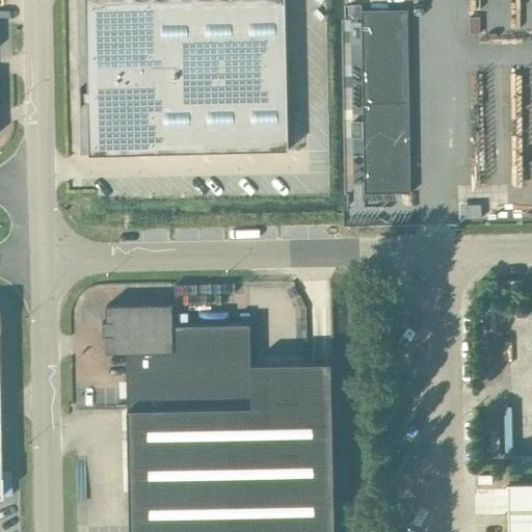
[(80,106),(82,106),(82,102),(88,101),(89,155),(288,151),(284,0),(85,0),(88,92),(82,92),(81,87),(80,87),(80,106)]
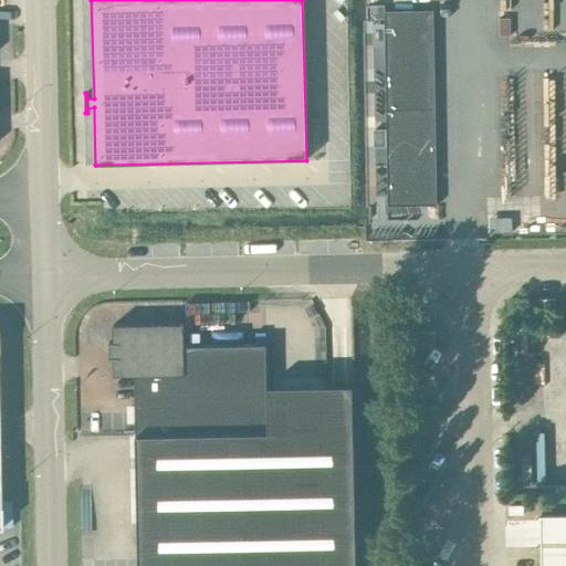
[(387,207),(437,206),(432,11),(384,12),(387,207)]
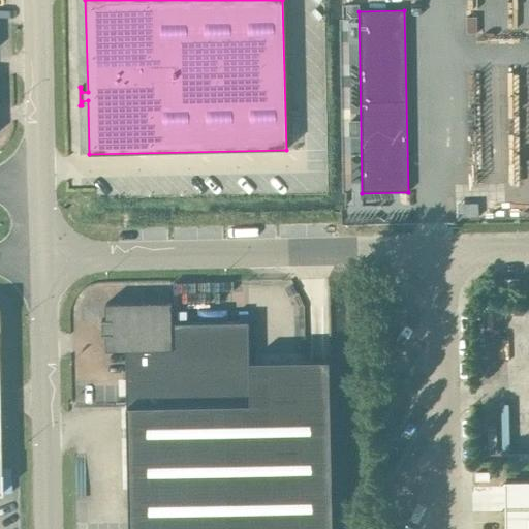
[(521,282),(505,282),(505,297),(521,297),(521,282)]
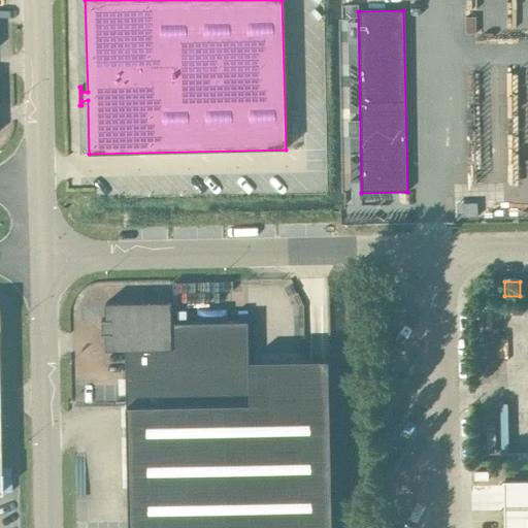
[(399,314),(399,298),(387,299),(387,314),(399,314)]
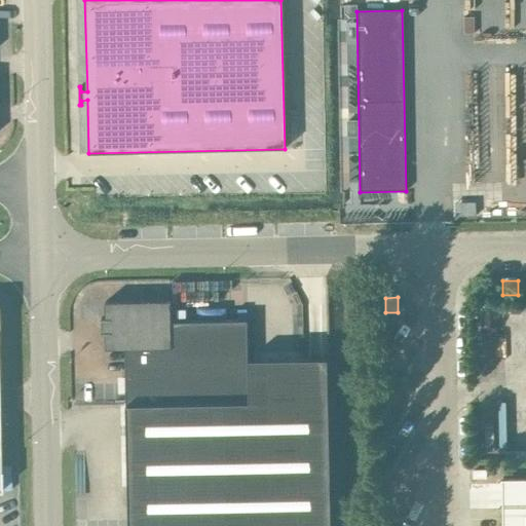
[(129,405),(249,402),(248,363),(248,320),(171,322),(171,300),(105,302),(105,317),(101,317),(102,333),(106,333),(106,348),(124,348),(125,405),(129,405)]
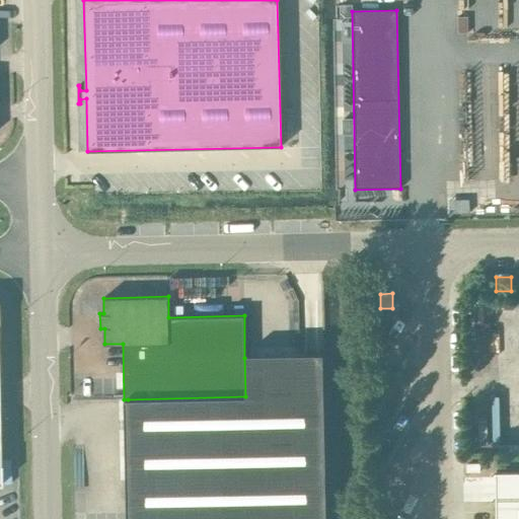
[(245,396),(128,399),(129,493),(128,518),(317,518),(316,357),(313,357),(244,358),(245,396)]
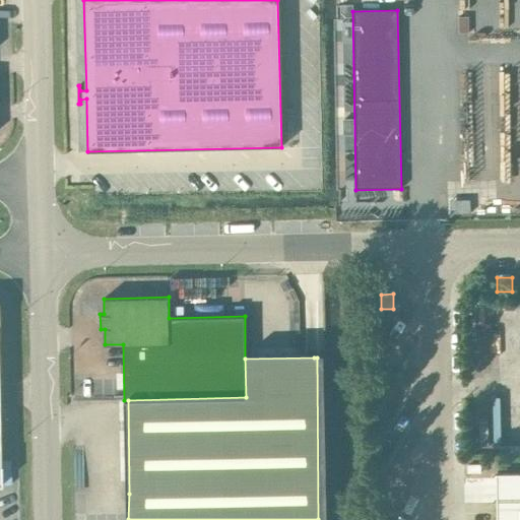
[(519,444),(499,445),(499,455),(519,454),(519,444)]
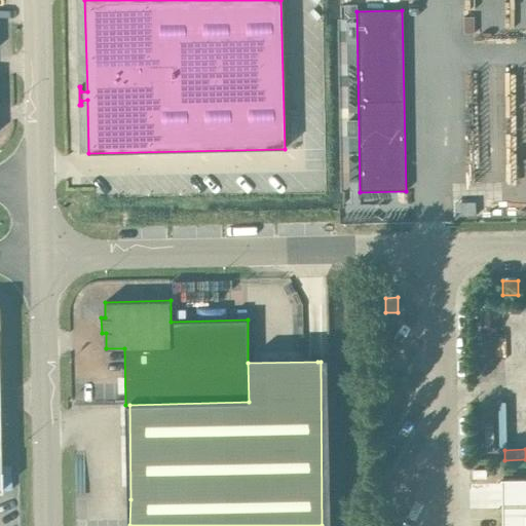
[(525,525),(525,477),(502,478),(502,525),(525,525)]
